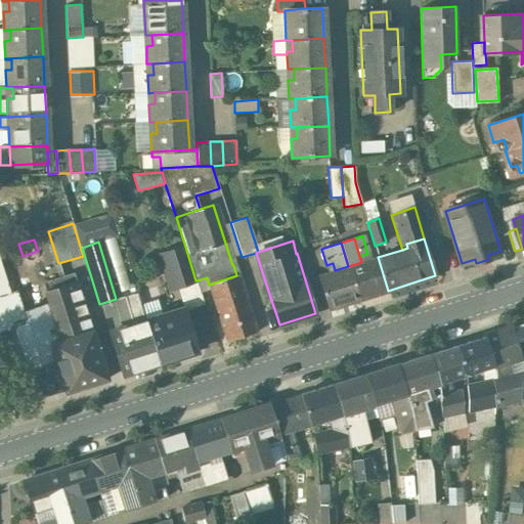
[(185,247),(159,255),(170,289),(182,285),(190,309),(204,305),(197,280),(195,280),(185,247)]
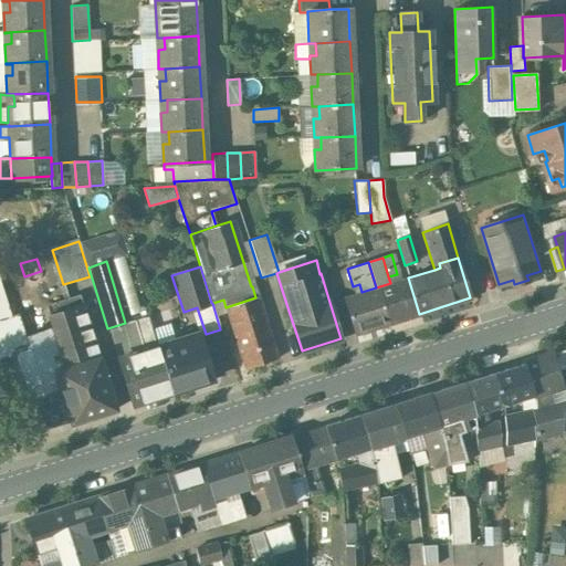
[(390,283),(376,287),(387,324),(419,314),(408,278),(390,283)]
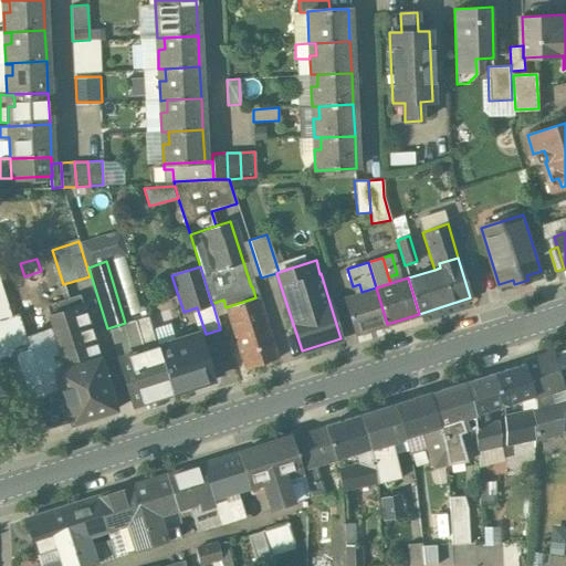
[(10,315),(0,283),(0,357),(9,355),(6,342),(24,336),(17,314),(11,315),(11,314),(10,315)]
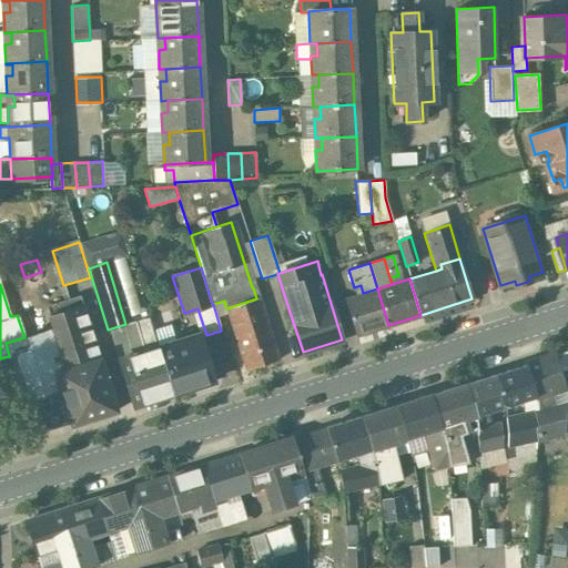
[(363,293),(344,298),(356,335),(388,325),(377,288),(363,293)]
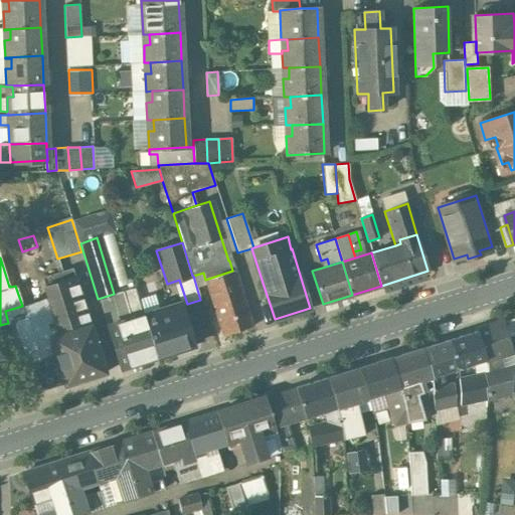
[(232,271),(205,280),(223,335),(252,326),(234,270),(232,271)]
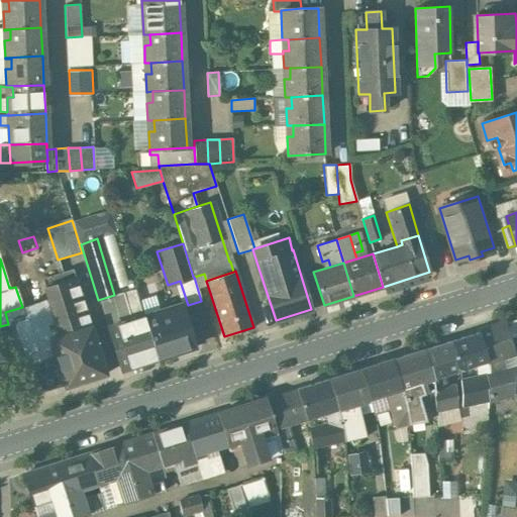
[(71,285),(67,272),(63,273),(42,280),(48,300),(59,335),(90,325),(77,283),(71,285)]
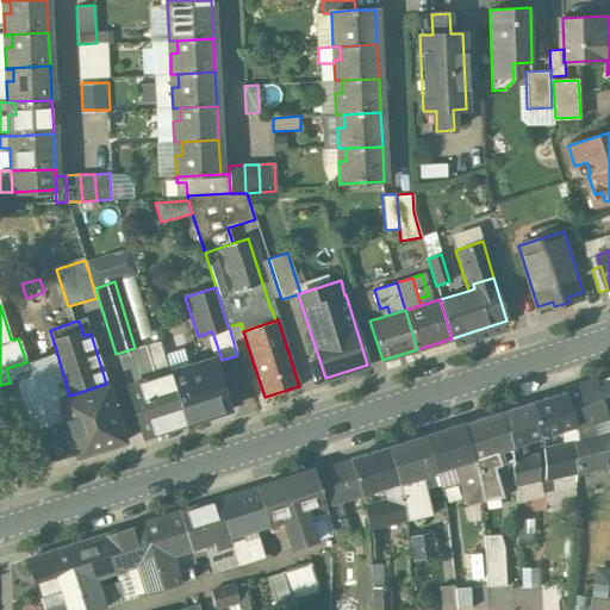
[(26,362),(6,368),(10,383),(25,429),(22,430),(23,434),(26,433),(37,466),(75,454),(57,399),(69,396),(57,354),(26,362)]
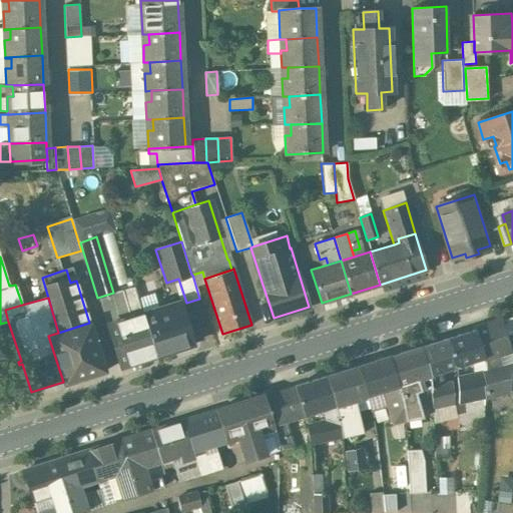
[(179,302),(142,314),(155,356),(193,344),(179,302)]
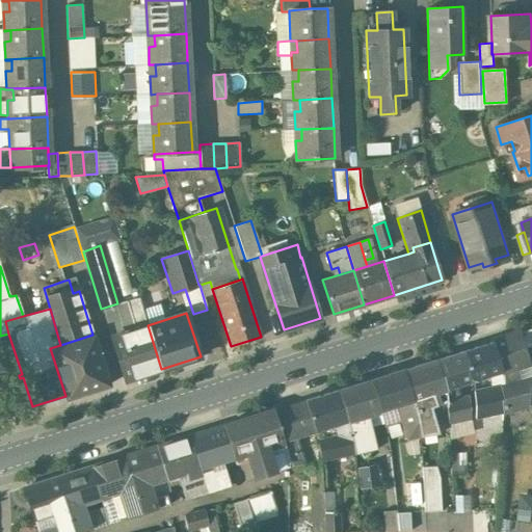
[(148,325),(110,337),(124,381),(161,369),(148,325)]
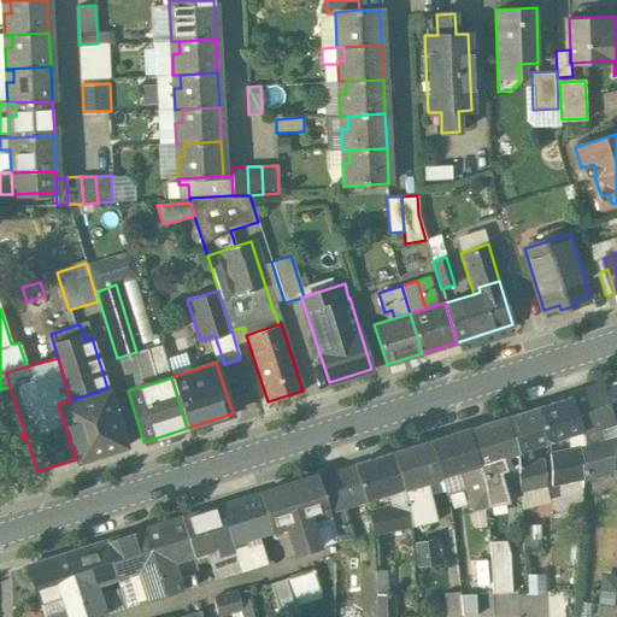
[(605,386),(571,397),(581,430),(601,424),(601,425),(616,421),(605,386)]
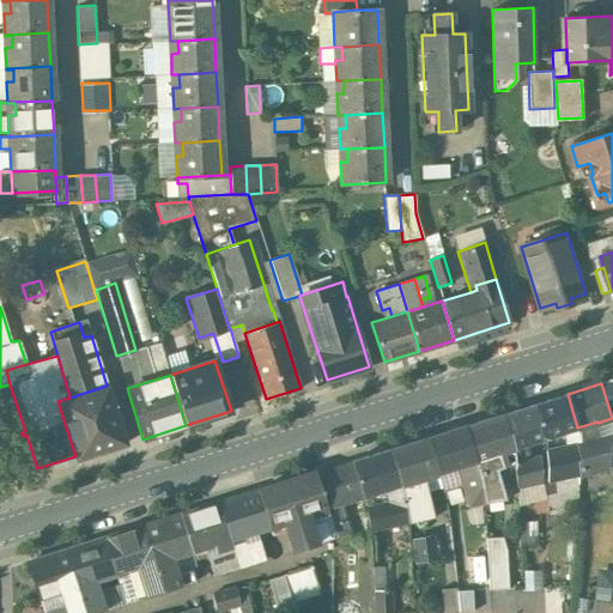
[(70,398),(58,401),(76,456),(76,459),(125,443),(107,386),(70,398)]
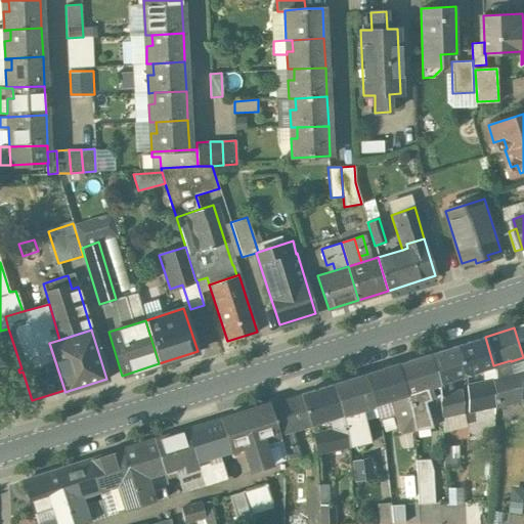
[(485,337),(457,346),(467,375),(483,369),(493,365),(485,337)]
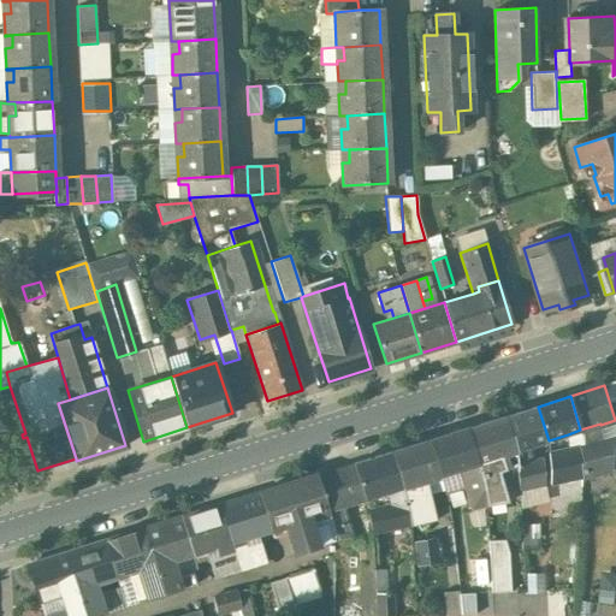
[(549,440),(538,407),(505,416),(515,452),(516,463),(533,460),(528,448),(549,442),(549,440)]
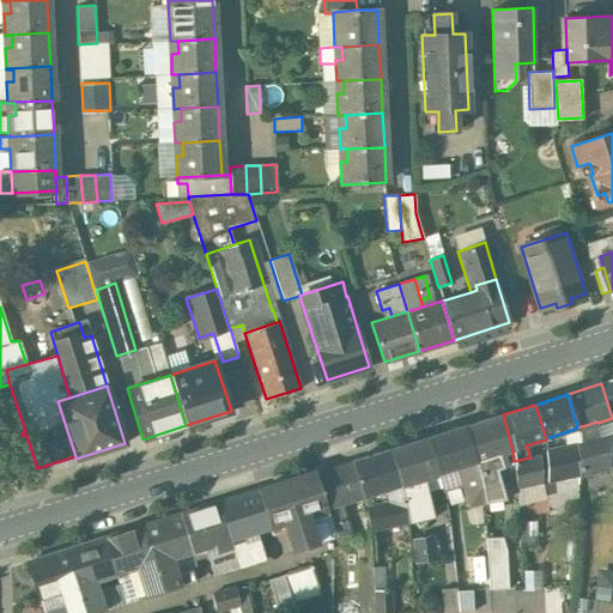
[(503,414),(465,426),(475,462),(513,450),(503,414)]
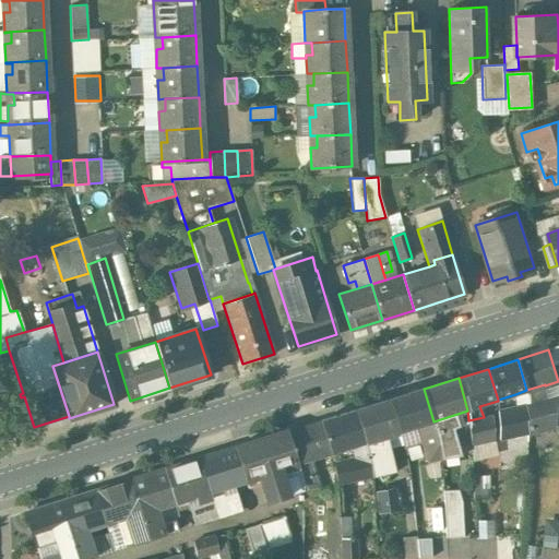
[(545,384),(526,390),(526,432),(527,433),(556,427),(558,403),(558,396),(549,400),(545,385),(545,384)]
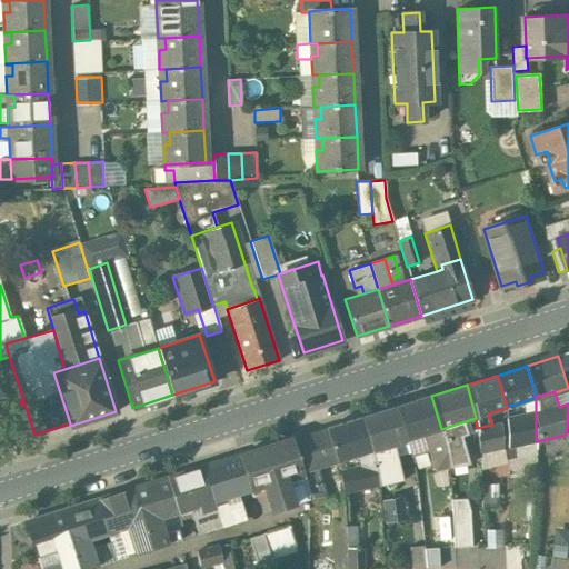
[(441,429),(431,396),(396,407),(406,440),(425,433),(441,429)]
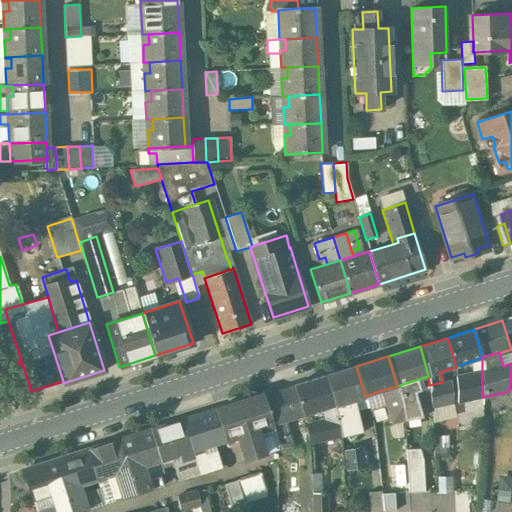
[(472,361),(472,373),(456,377),(457,410),(458,410),(458,402),(482,396),(482,357),(472,361)]
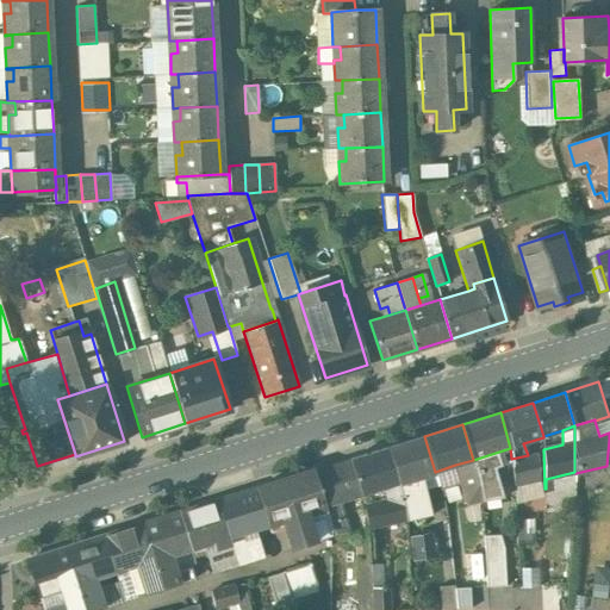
[(424,436),(387,448),(398,483),(419,477),(435,472),(424,436)]
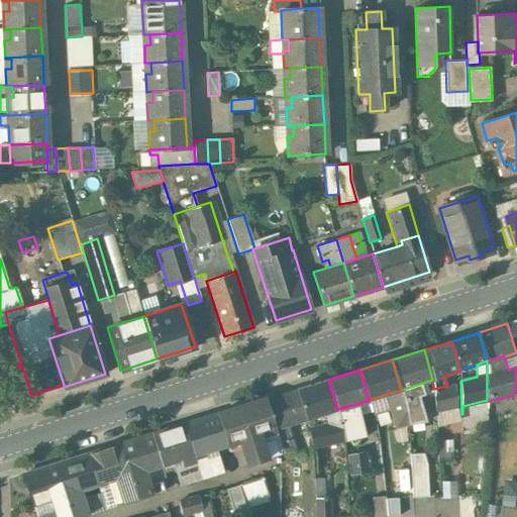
[(328,380),(297,389),(306,419),(324,413),(337,409),(328,380)]
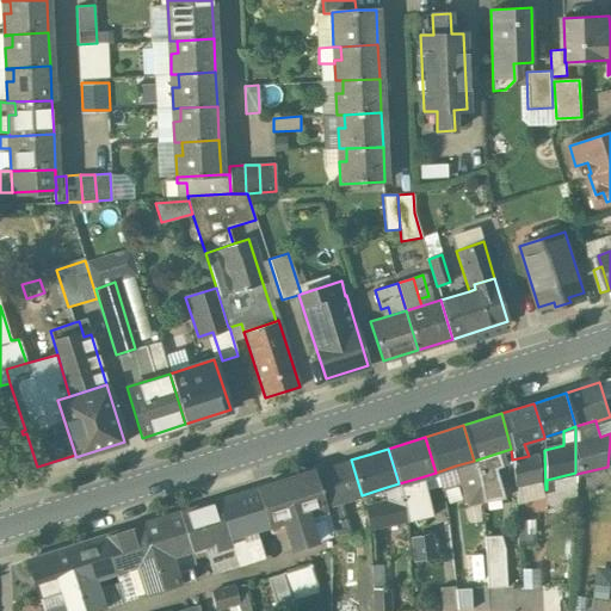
[(511,449),(474,461),(482,489),(482,501),(504,498),(494,468),(512,462),(512,460),(511,449)]
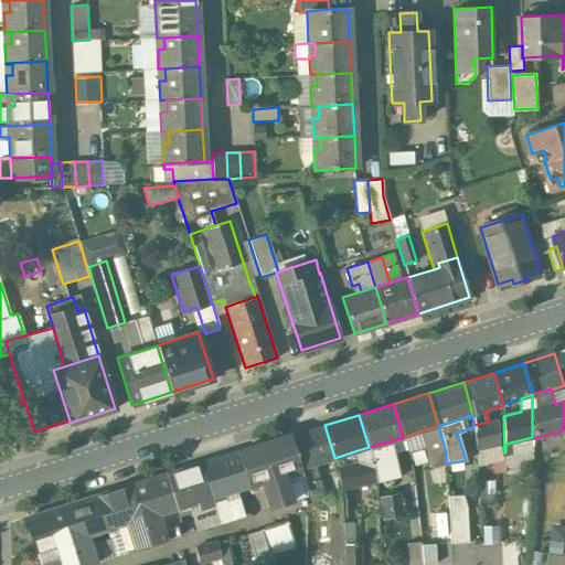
[(489,422),(473,425),(473,427),(476,459),(478,459),(477,450),(499,446),(497,419),(489,422)]
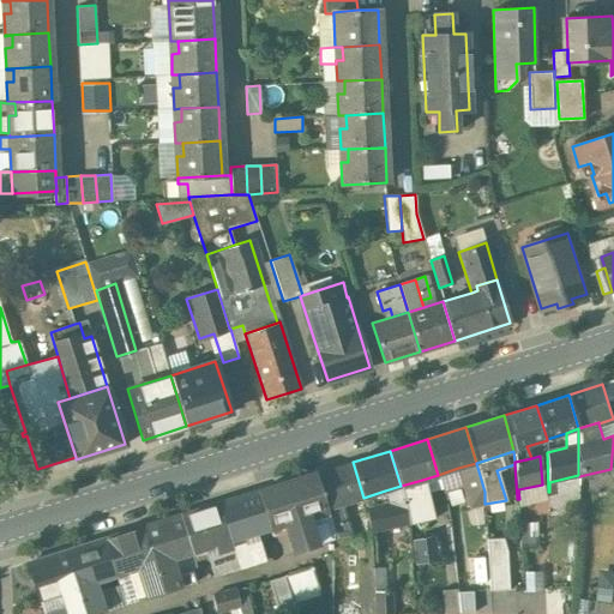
[(353,462),(315,474),(329,516),(332,525),(347,521),(341,505),(363,498),(353,462)]
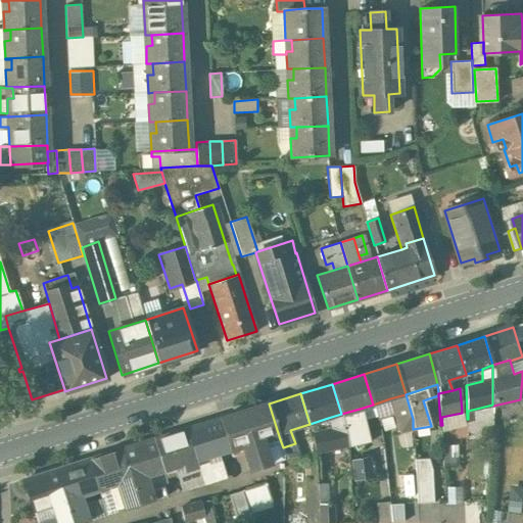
[(406,394),(390,398),(399,432),(413,429),(413,419),(406,394)]
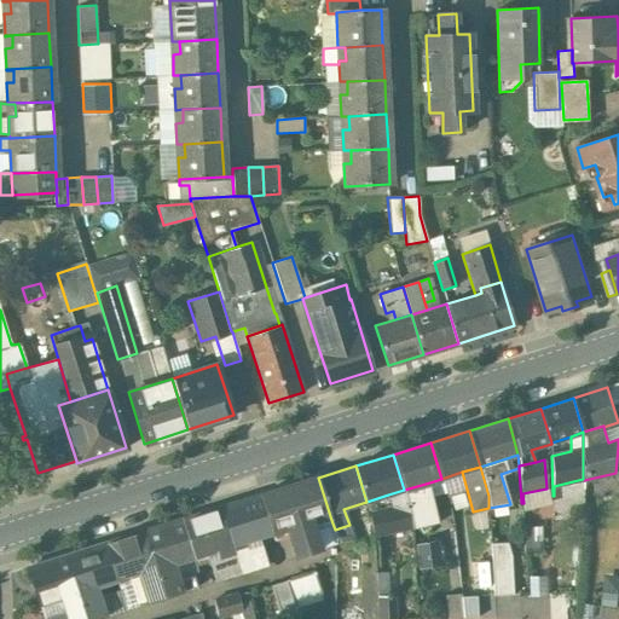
[(318,478),(275,491),(294,553),(296,554),(320,548),(313,526),(331,520),(318,478)]
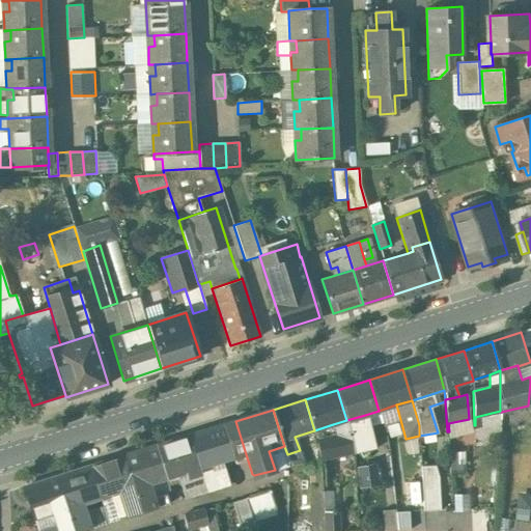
[(365,415),(346,420),(352,438),(353,443),(354,452),(373,447),(365,415)]
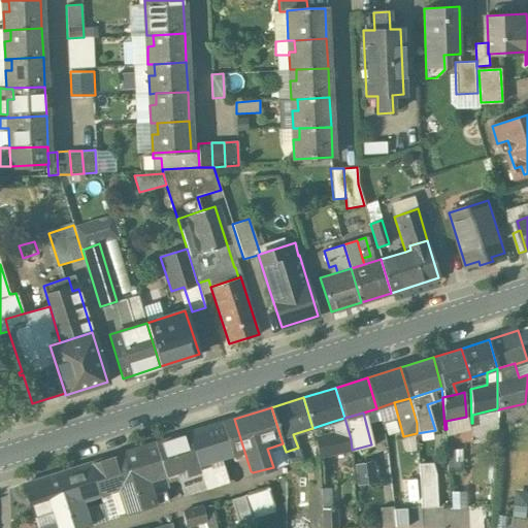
[(344,418),(331,422),(335,433),(336,439),(350,435),(344,418)]
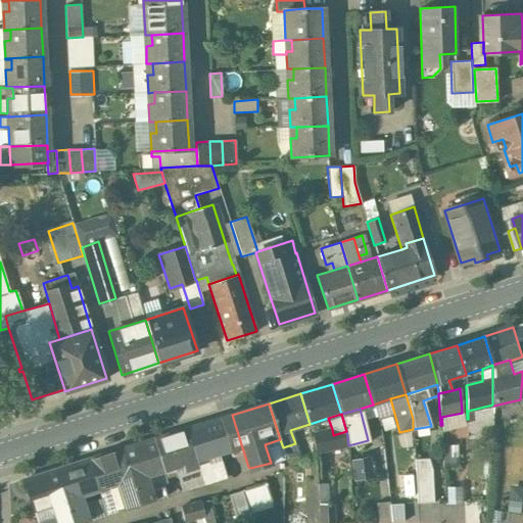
[(221,418),(186,429),(196,460),(207,456),(230,449),(221,418)]
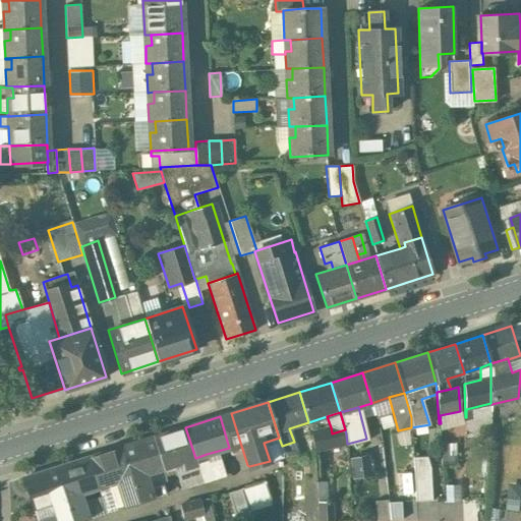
[(185,427),(153,438),(163,467),(181,462),(195,458),(185,427)]
